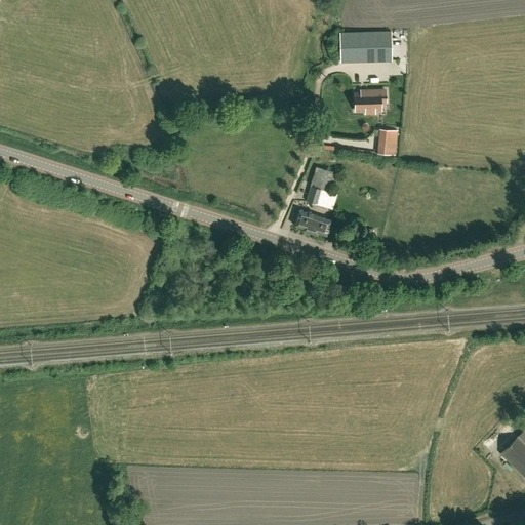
[(391,32),(339,33),(340,62),(392,61),(391,32)]
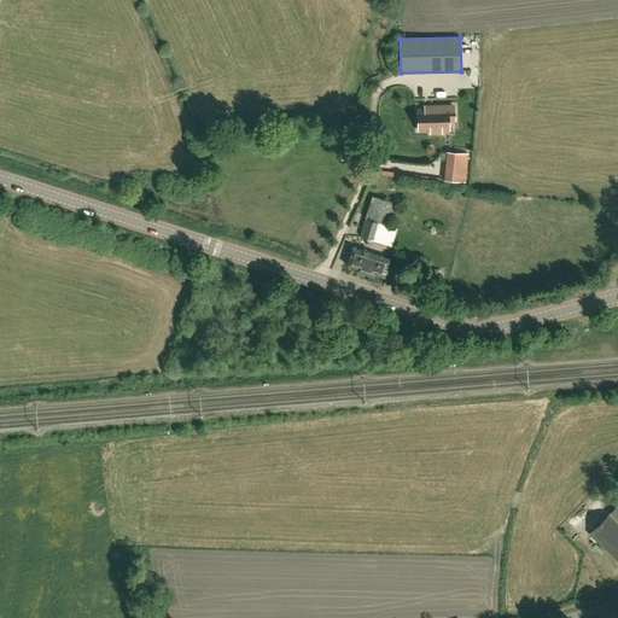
[(425,110),(418,110),(418,130),(431,130),(431,133),(441,133),(441,130),(449,130),(448,121),(454,120),(454,106),(435,108),(435,110),(425,110)]
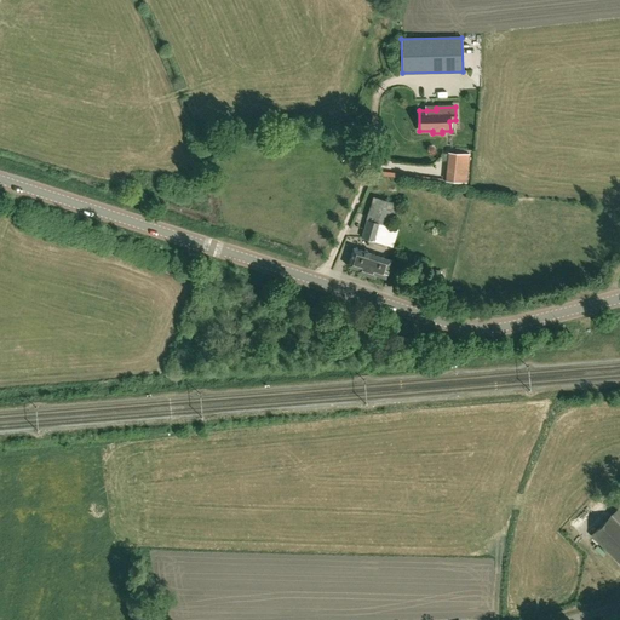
[(449,182),(469,182),(470,153),(449,153),(449,182)]
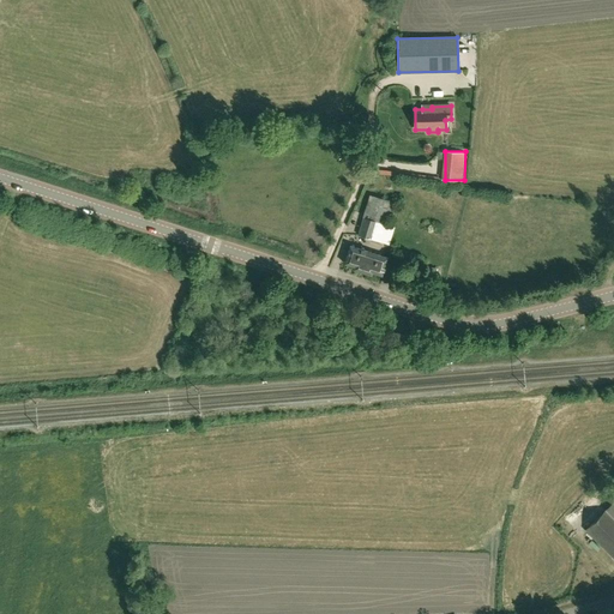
[(359,206),(353,224),(360,227),(357,235),(385,245),(390,227),(386,226),(395,203),(369,194),(366,208),(359,206)]
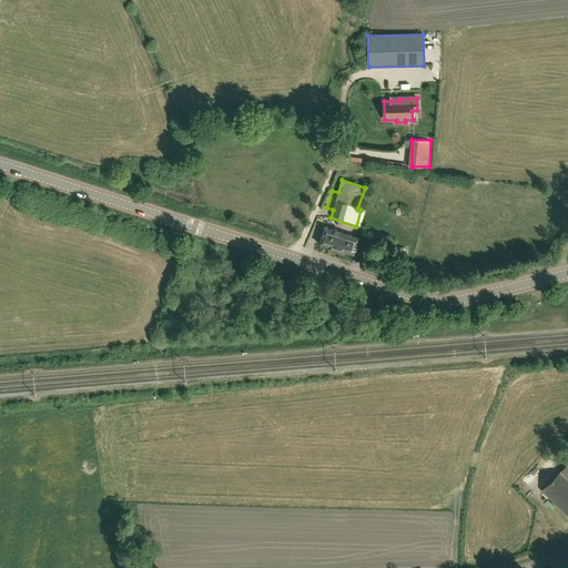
[(327,246),(326,250),(344,254),(344,252),(353,255),(358,239),(324,227),(318,244),(327,246)]
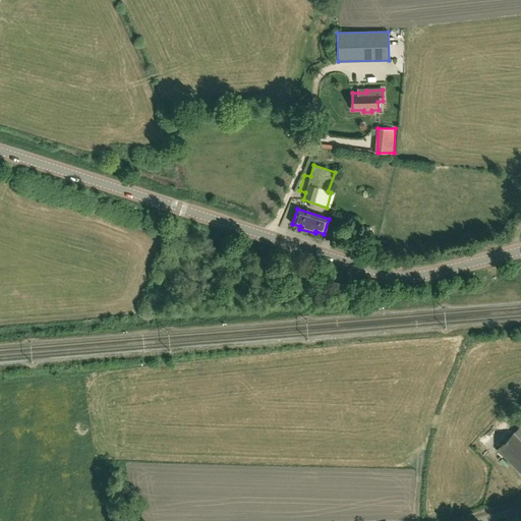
[(520,440),(514,433),(505,443),(498,450),(520,472),(520,440)]
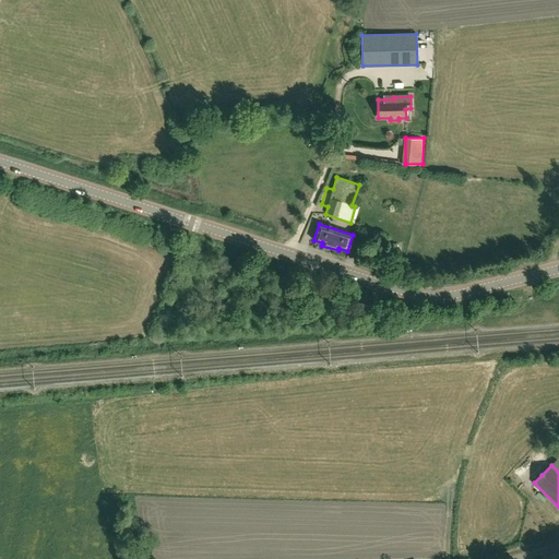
All buildings are outlined.
